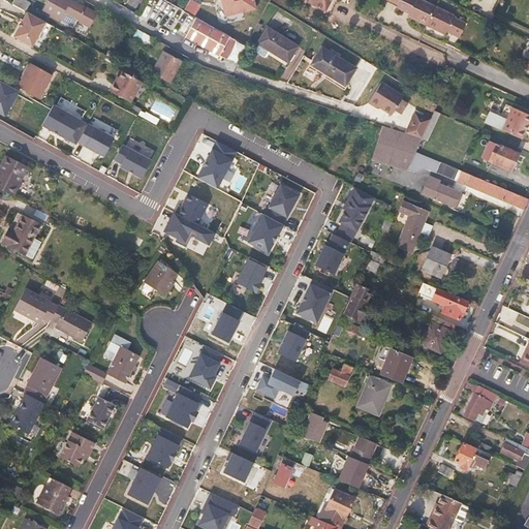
[(30,3),(24,0),(13,0),(12,3),(26,10),(30,3)]
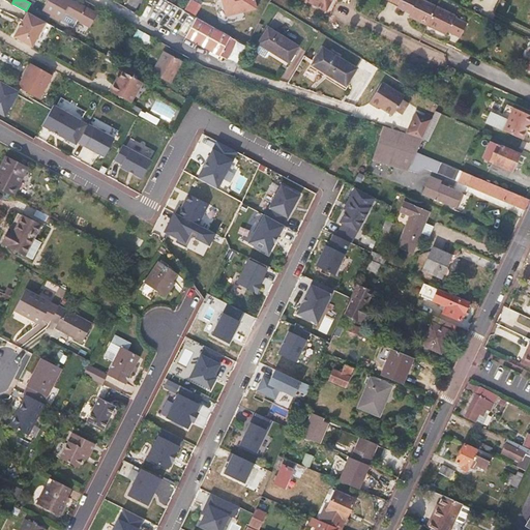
[(97,15),(70,0),(48,0),(41,11),(59,21),(64,13),(90,27),(97,15)]
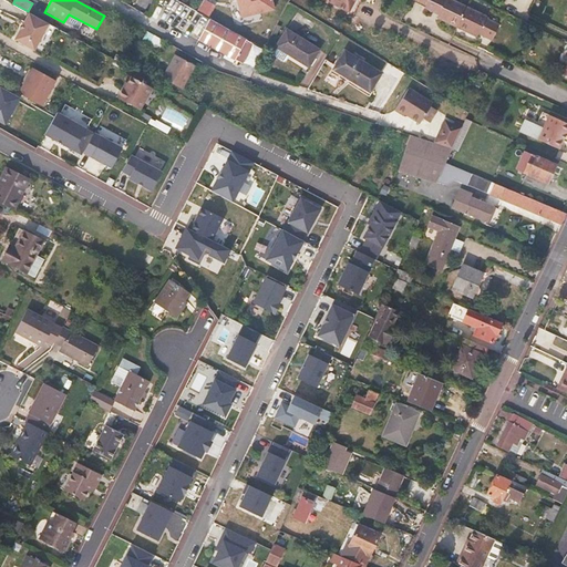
[(200,9),(210,14),(215,6),(205,0),(200,9)]
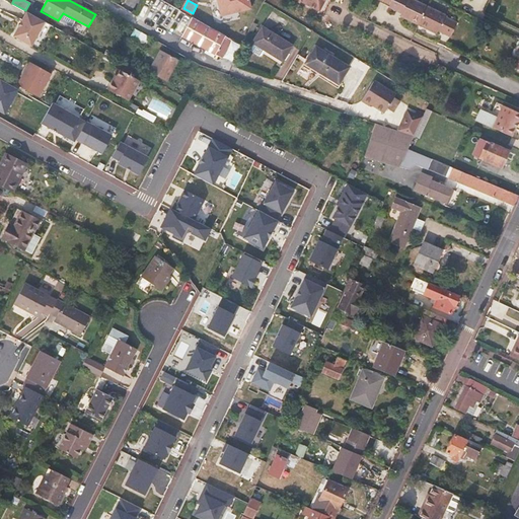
[(211,0),(215,0),(220,16),(250,10),(248,0),(211,0),(212,0),(211,0)]
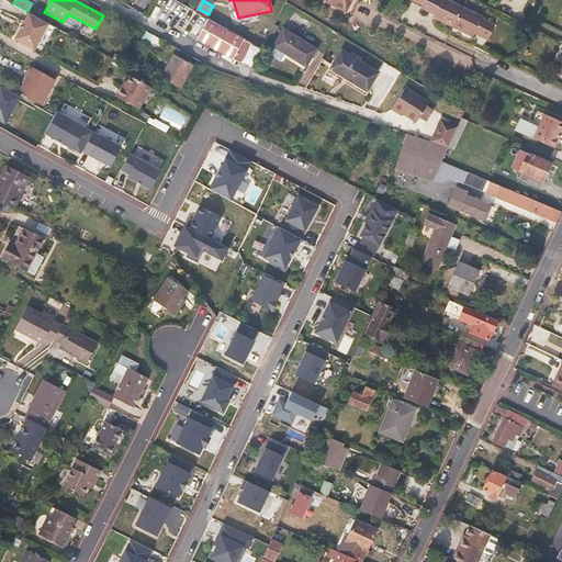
[(451,26),(461,7),(447,0),(425,0),(420,9),(428,12),(431,7),(436,9),(434,14),(431,18),(451,26)]
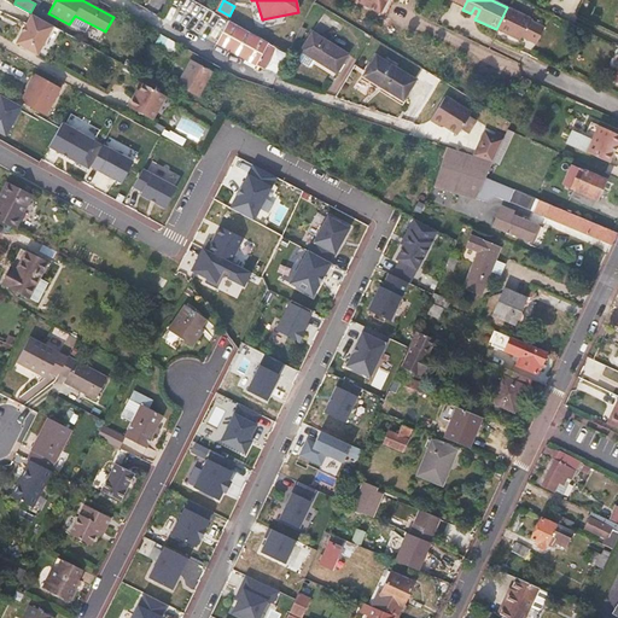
[(543,27),(529,19),(529,17),(507,7),(496,29),(518,40),(520,36),(523,30),(529,33),(525,40),(536,45),(543,27)]
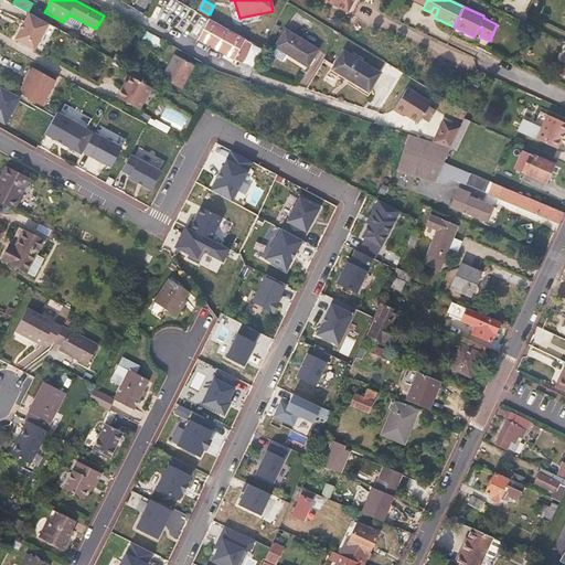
[(34,49),(49,23),(30,12),(16,39),(34,49)]
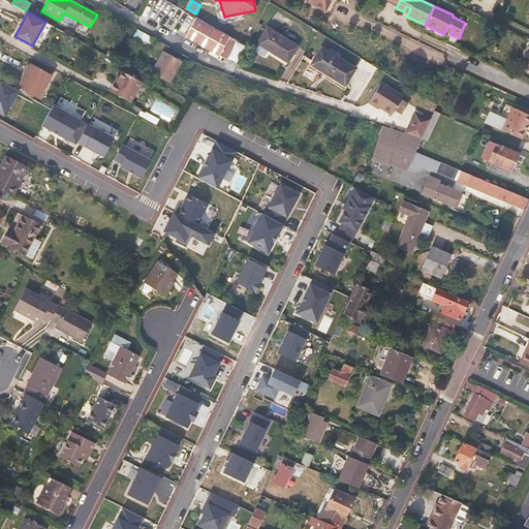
[(90,27),(64,13),(59,21),(86,35),(90,27)]
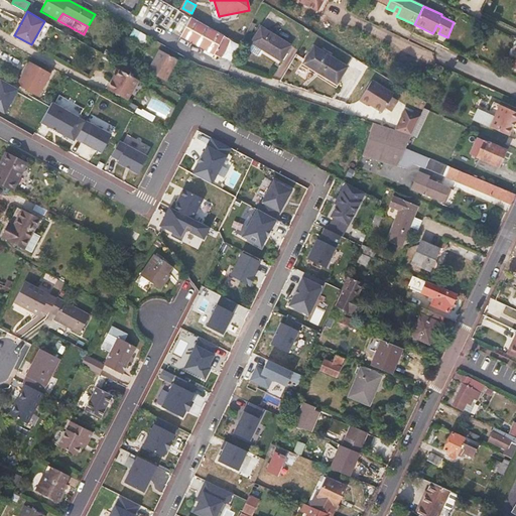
[(214,55),(224,35),(189,16),(179,36),(214,55)]
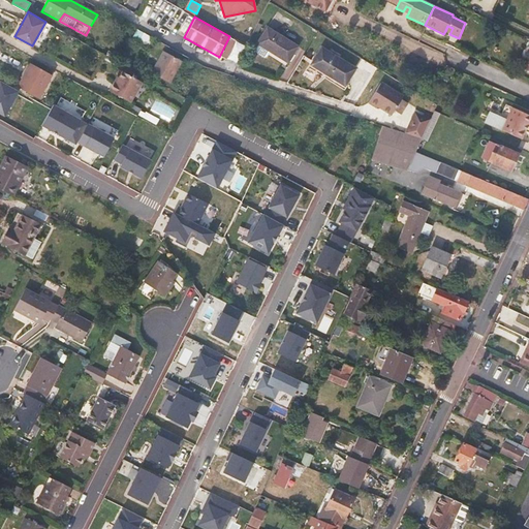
[(286,61),(297,47),(267,28),(257,43),(258,44),(272,53),(286,61)]
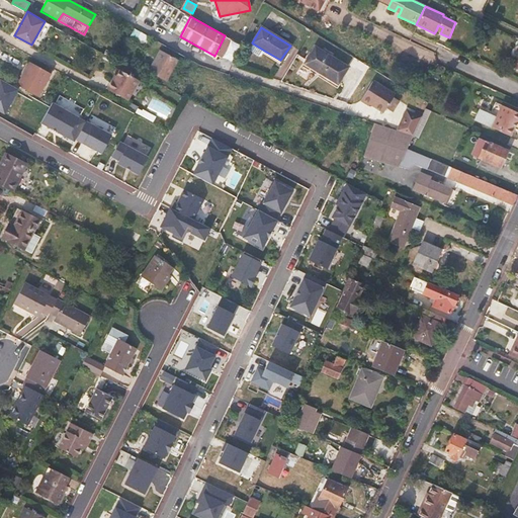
[(149,42),(152,38),(135,29),(130,37),(147,47),(149,42)]
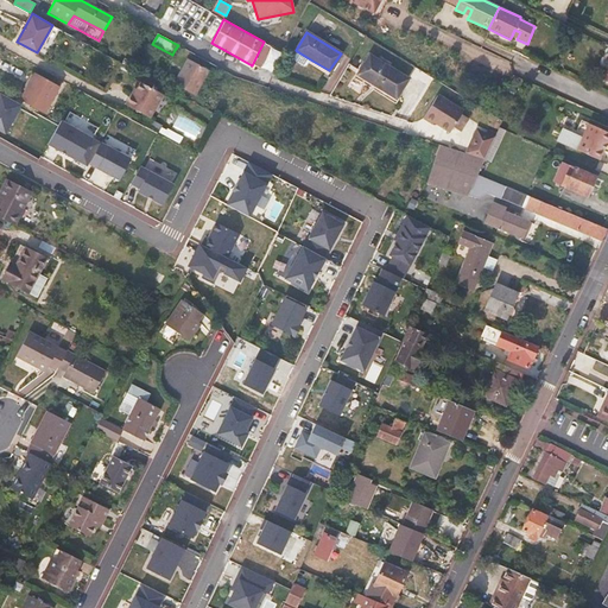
[(194,55),(178,45),(175,50),(191,58),(194,55)]
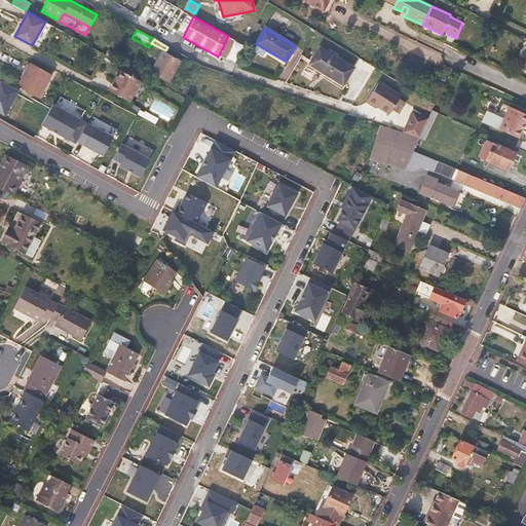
[(268,57),(270,52),(257,44),(255,47),(268,57)]
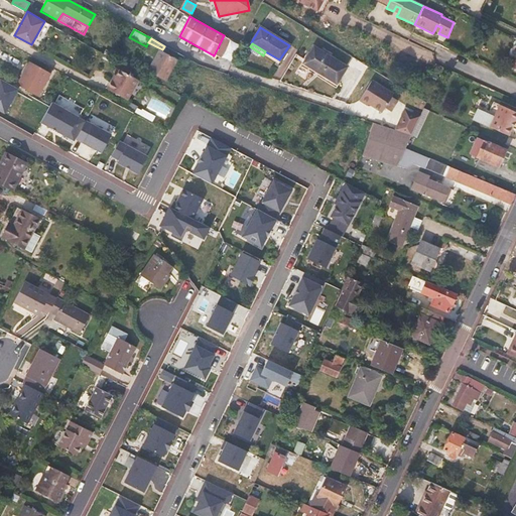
[(346,67),(313,46),(303,63),(336,83),(346,67)]
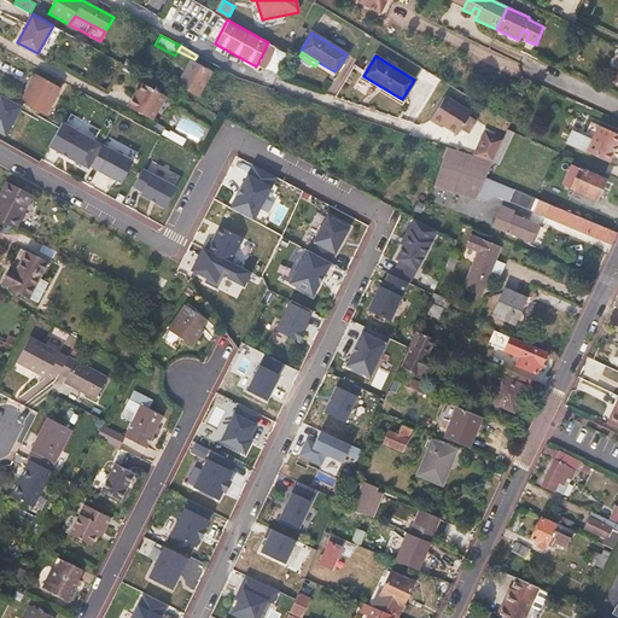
[(215,73),(191,60),(178,87),(202,99),(215,73)]
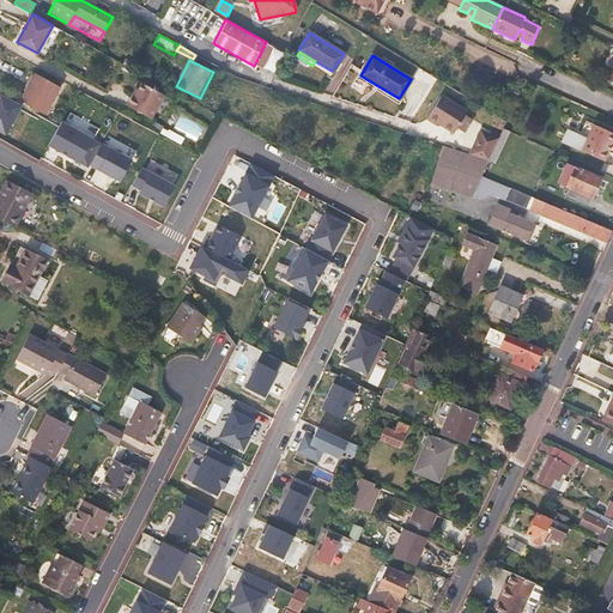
[(59,89),(35,76),(20,99),(46,113),(59,89)]
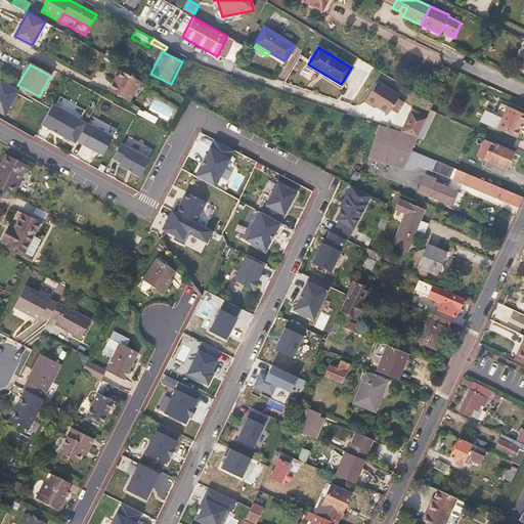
[(143,84),(123,73),(117,83),(116,83),(111,92),(132,103),(143,84)]
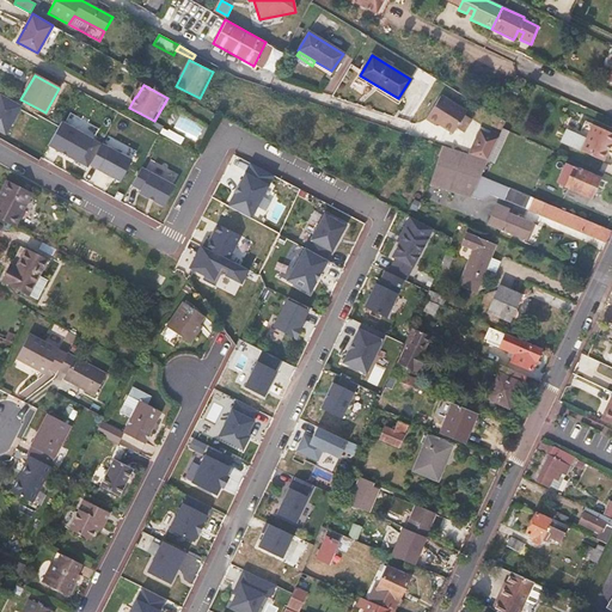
[(22,106),(0,95),(0,133),(5,136),(22,106)]
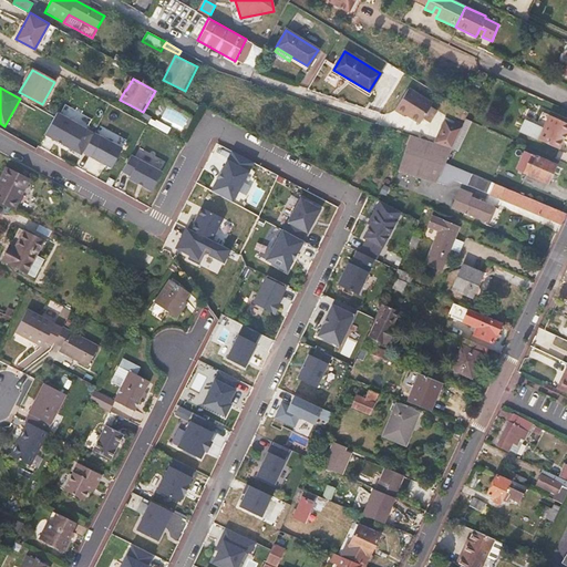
[(408,89),(395,110),(403,115),(404,113),(420,122),(423,117),(430,122),(436,110),(430,105),(432,102),(408,89)]
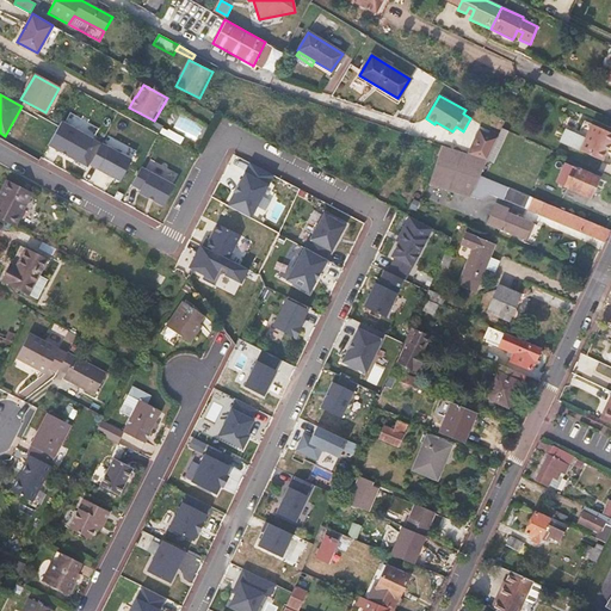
[(100,144),(61,123),(48,146),(87,167),(100,144)]
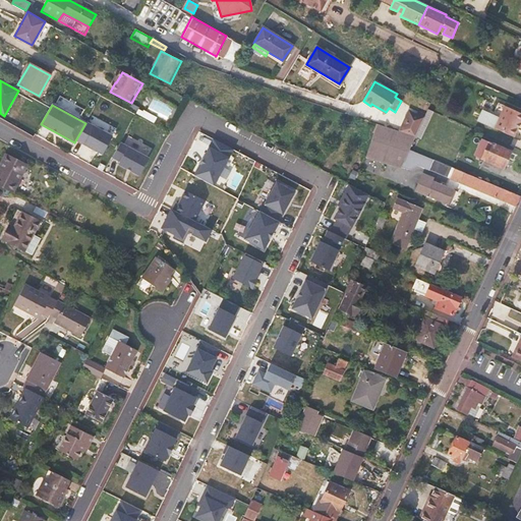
[(520,123),(520,120),(520,113),(504,106),(494,128),(514,136),(517,129),(516,127),(518,123),(520,123)]
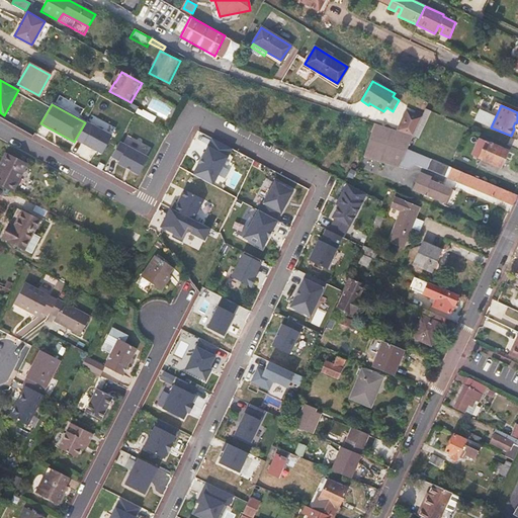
[(419,138),(430,111),(425,109),(423,112),(422,116),(413,136),(419,138)]
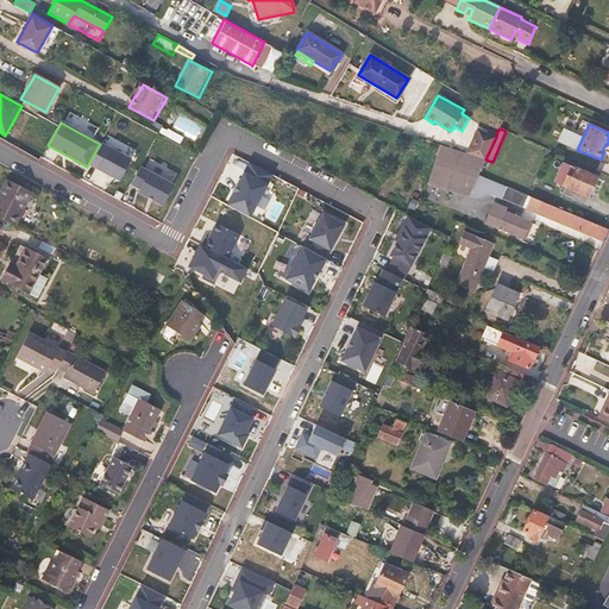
[(485,159),(496,137),(488,133),(478,130),(468,154),(485,159)]
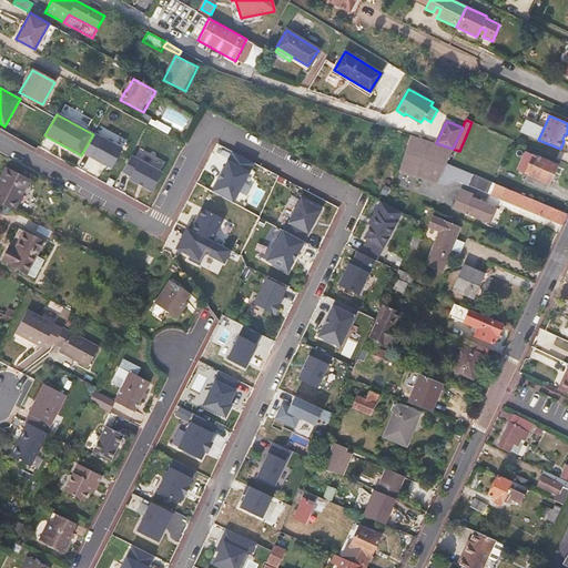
[(446,164),(453,149),(436,143),(411,134),(399,172),(438,182),(446,164)]
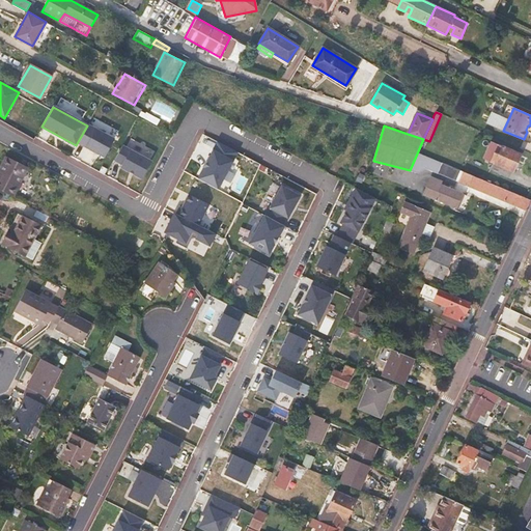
[(114,140),(95,130),(86,148),(105,158),(114,140)]
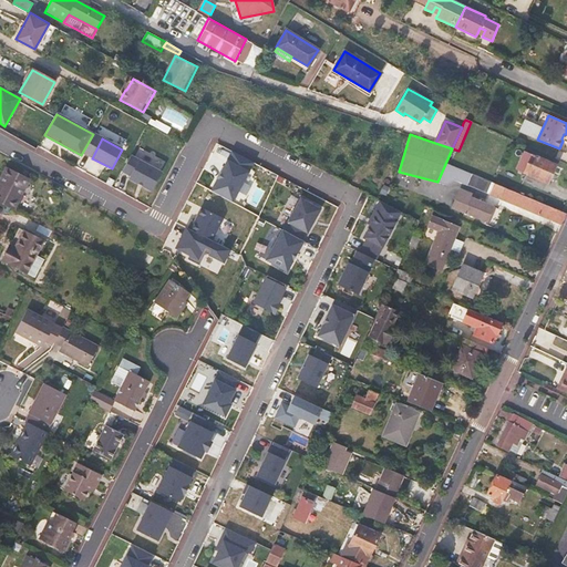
[(554,165),(524,153),(517,171),(524,175),(521,181),(543,191),(554,165)]
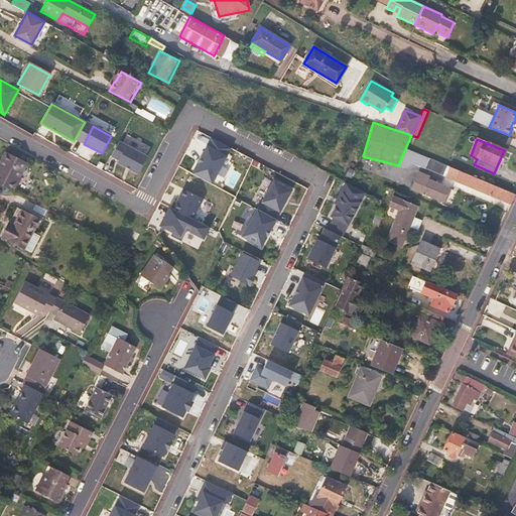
[(120,143),(111,160),(138,175),(148,157),(120,143)]
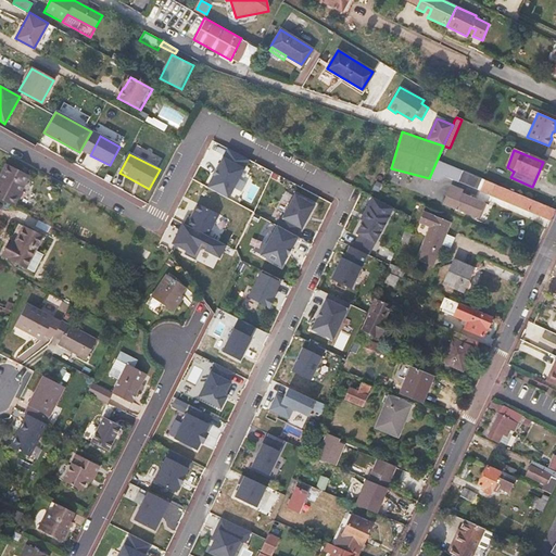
[(244,168),(224,158),(207,188),(229,199),(244,168)]
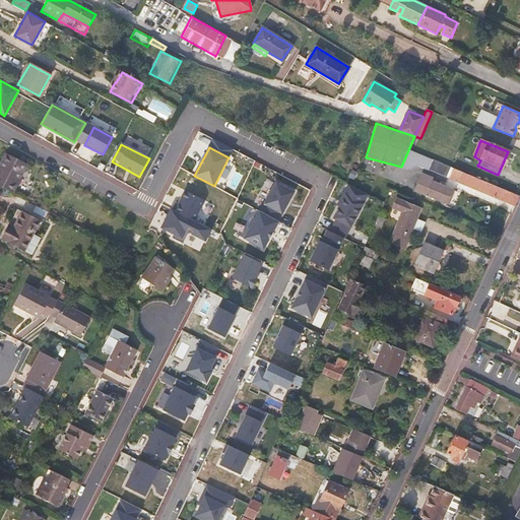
[(518,195),(408,150),(401,167),(409,169),(416,165),(514,205),(518,195)]
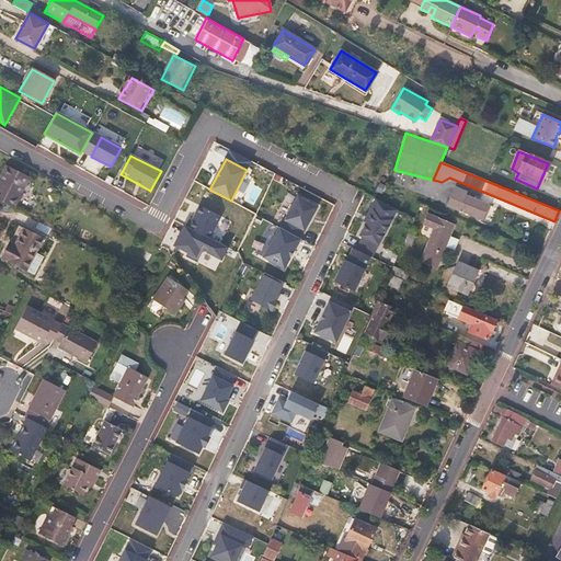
[(0,201),(14,208),(30,178),(6,165),(0,175),(0,201)]
